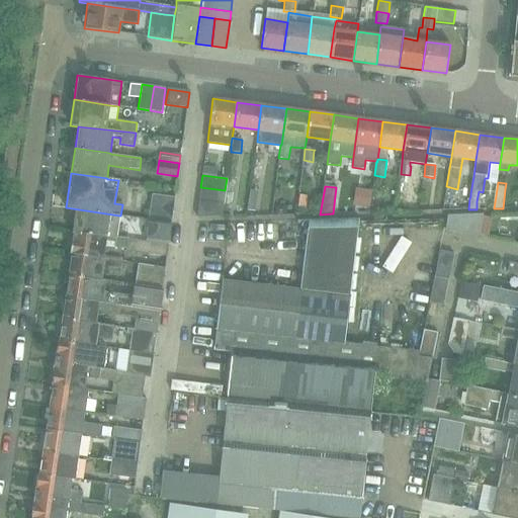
[(225,190),(200,187),(199,199),(223,203),(225,190)]
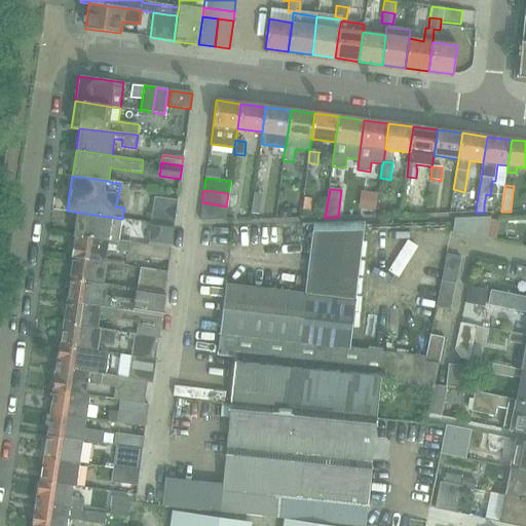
[(262,194),(255,193),(252,214),(259,215),(262,194)]
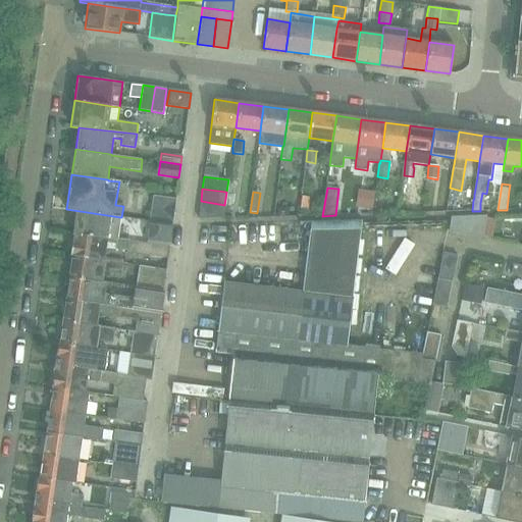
[(156,197),(153,196),(149,220),(172,223),(175,199),(156,197)]
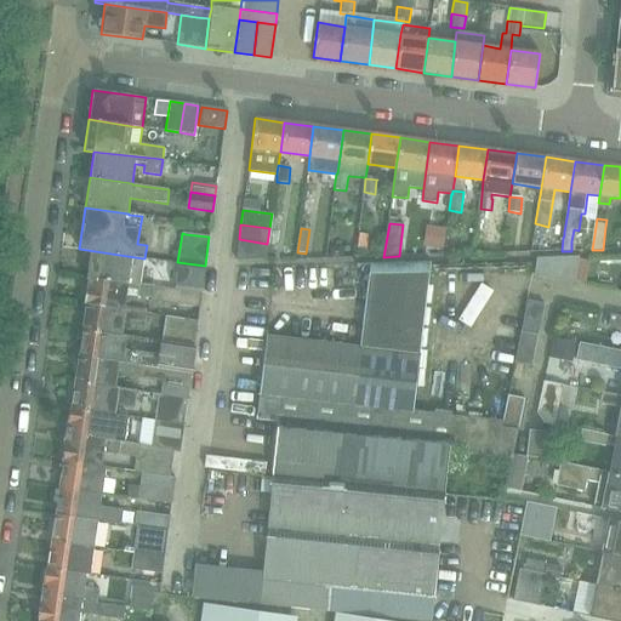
[(267,244),(239,239),(235,261),(266,260),(267,244)]
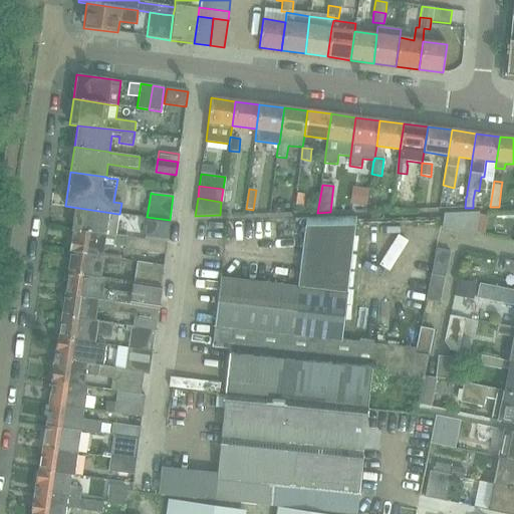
[(118,214),(65,206),(65,207),(75,209),(72,230),(115,236),(118,214)]
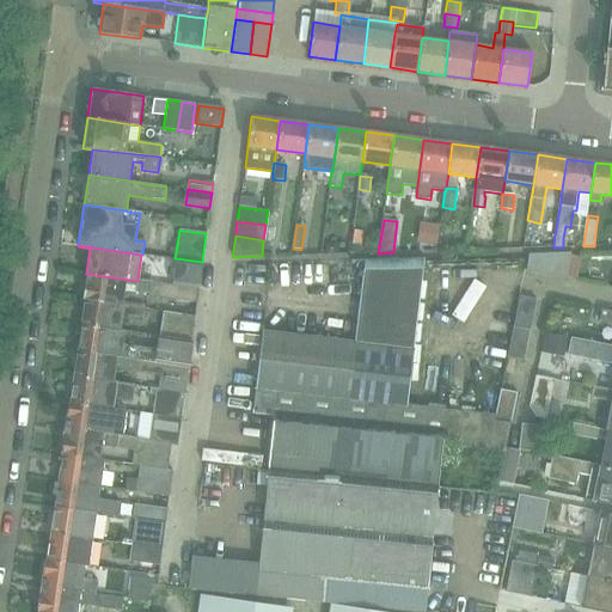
[(571,254),(530,255),(526,271),(565,280),(565,276),(570,255),(571,254)]
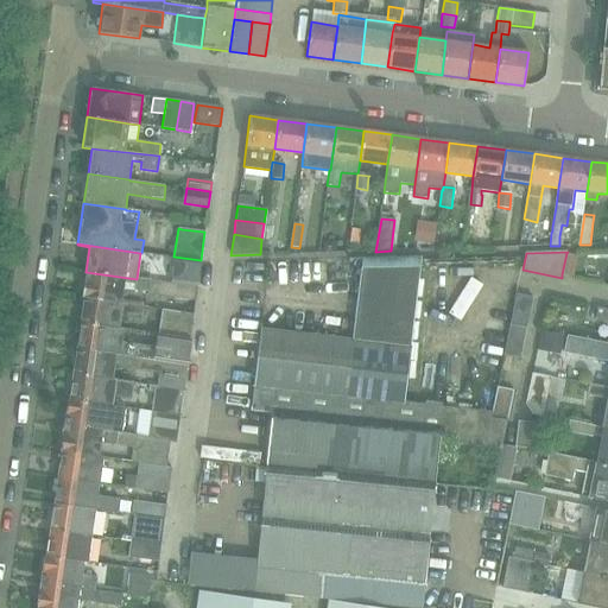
[(578,257),(567,253),(562,274),(574,277),(578,257)]
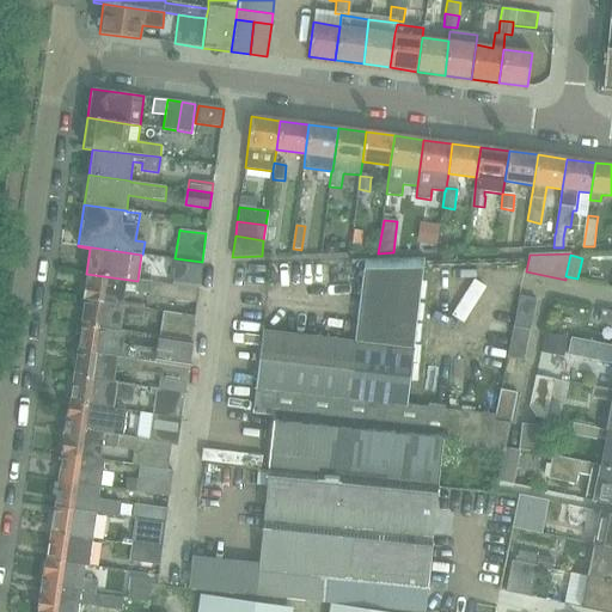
[(202,262),(175,258),(171,286),(199,289),(202,262)]
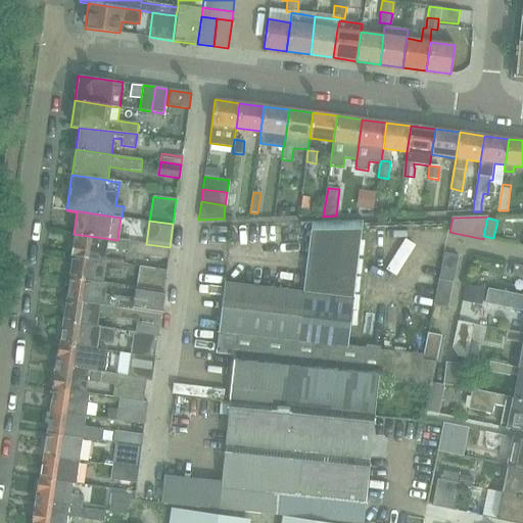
[(361,240),(363,221),(311,224),(302,292),(353,298),(359,255),(361,240)]
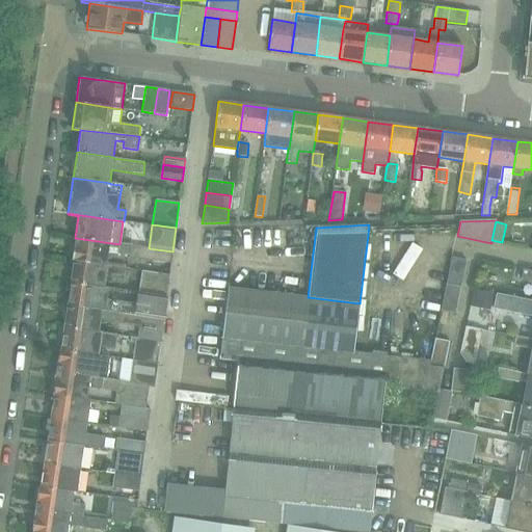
[(149,248),(120,244),(75,238),(72,261),(74,261),(99,264),(106,265),(108,253),(131,256),(130,258),(171,263),(173,251),(149,248)]
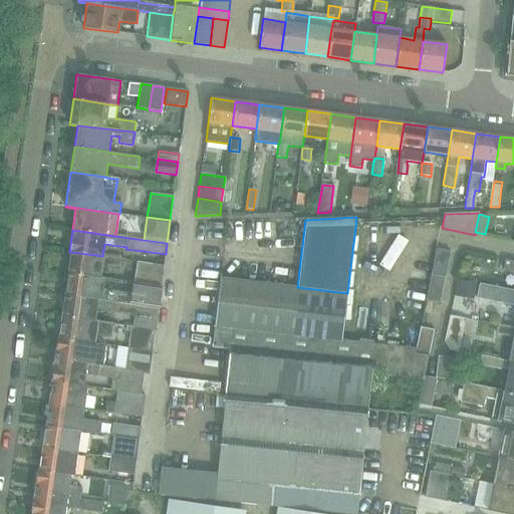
[(450,252),(437,249),(432,273),(446,276),(450,252)]
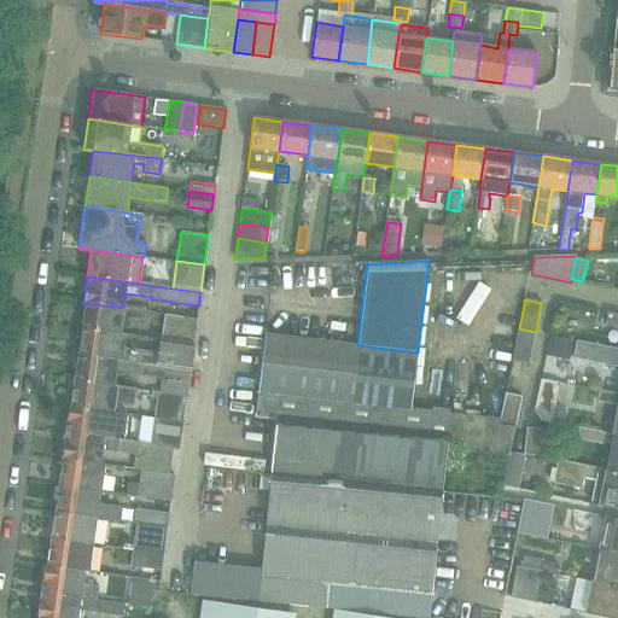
[(115,307),(86,303),(82,328),(126,334),(127,321),(144,324),(145,312),(123,308),(115,307)]
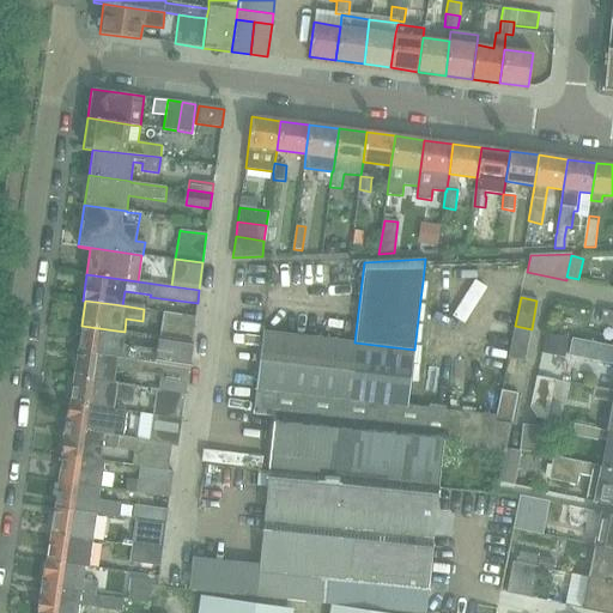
[(612,325),(612,313),(602,310),(600,322),(612,325)]
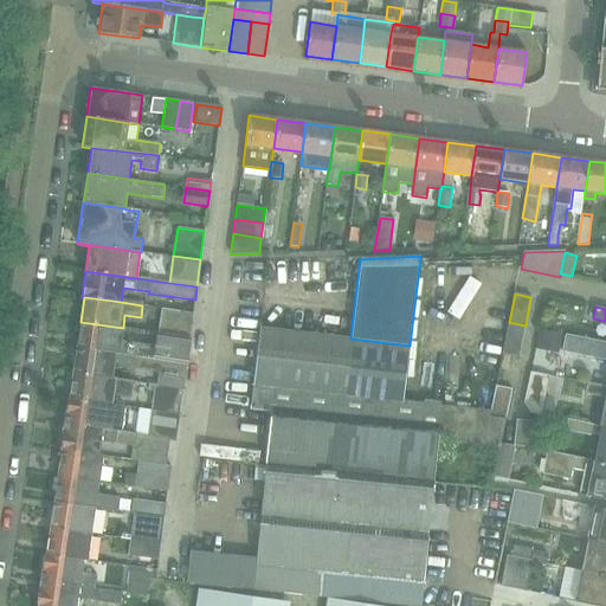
[(193,314),(161,309),(159,334),(189,339),(193,314)]
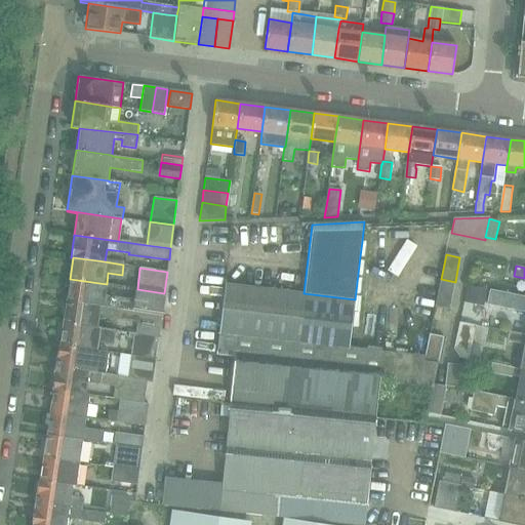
[(107,284),(70,279),(67,300),(162,315),(165,293),(164,293),(137,289),(135,299),(105,295),(107,284)]
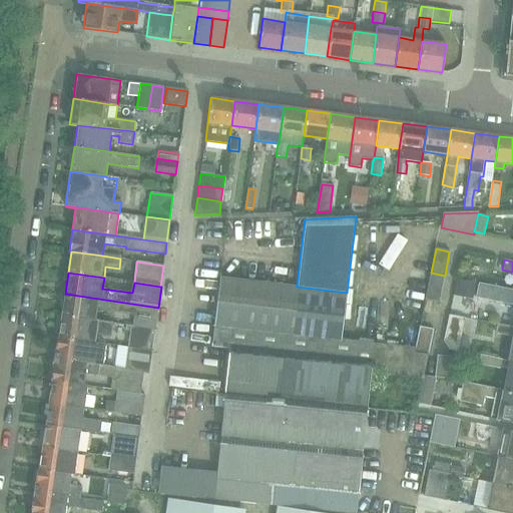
[(445,276),(431,273),(425,300),(439,303),(445,276)]
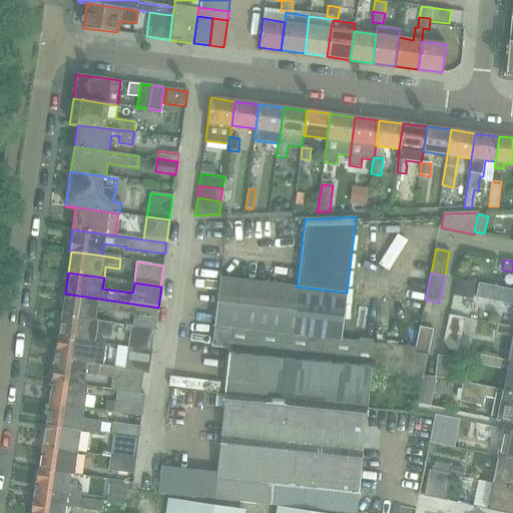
[(340,341),(341,340),(347,293),(297,287),(219,278),(214,326),(340,341)]
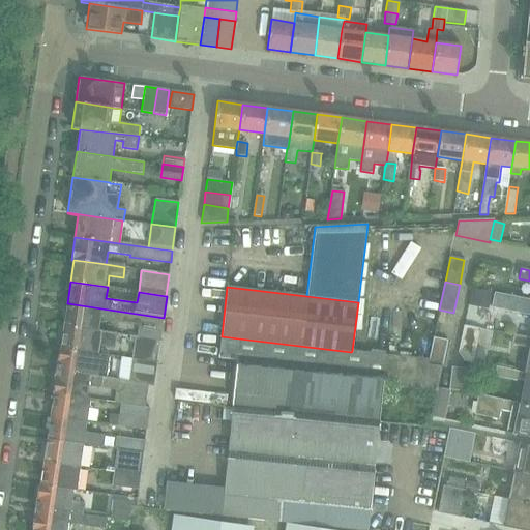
[(529,299),(494,293),(491,308),(529,315),(529,299)]
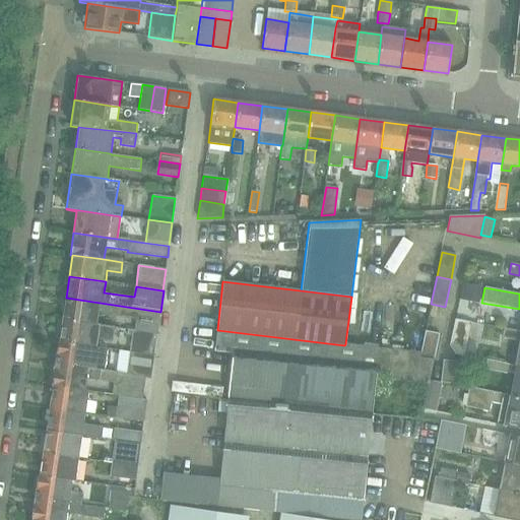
[(160,312),(66,298),(63,320),(99,325),(100,325),(101,314),(136,319),(134,330),(157,333),(160,312)]
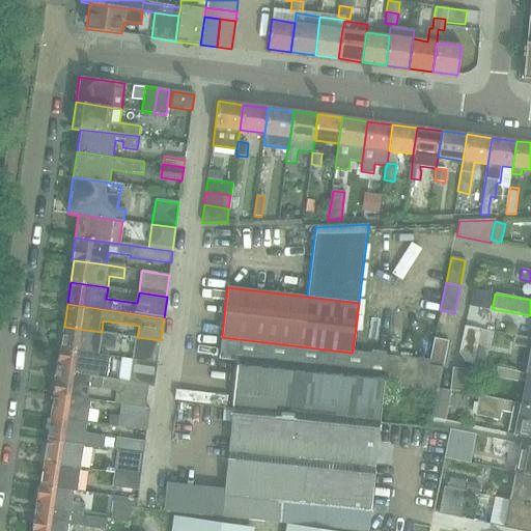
[(101,332),(64,327),(60,348),(98,355),(99,347),(115,351),(117,334),(102,332),(101,332)]
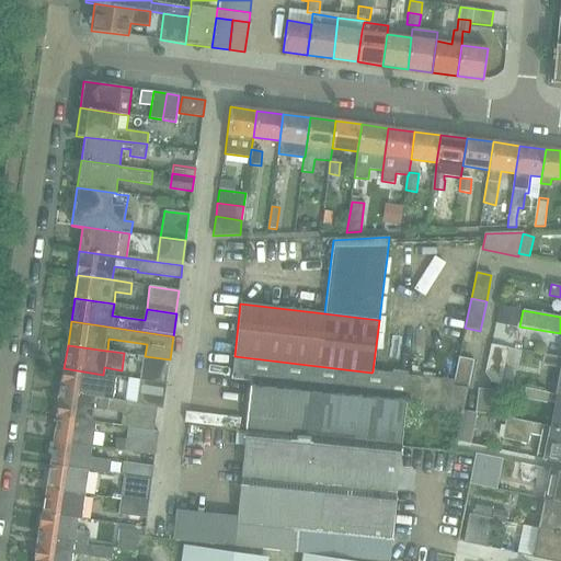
[(170,359),(145,356),(139,355),(138,362),(144,363),(140,380),(165,384),(170,359)]
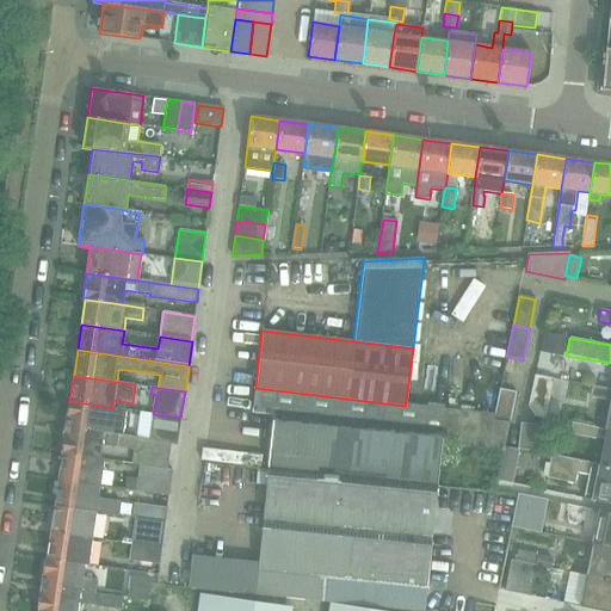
[(610,401),(610,403),(605,431),(610,432),(610,390),(592,387),(590,397),(610,401)]
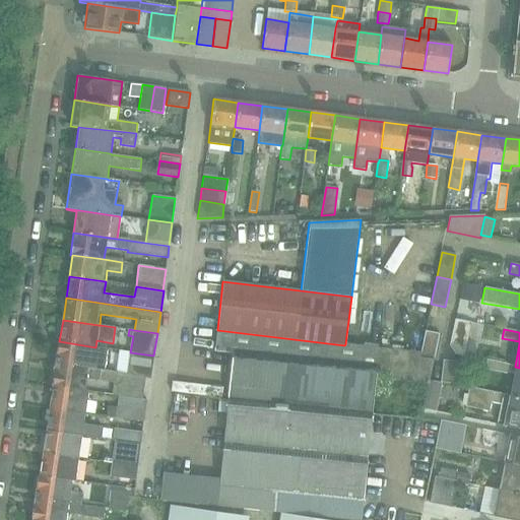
[(344,345),(217,330),(214,351),(233,353),(232,361),(376,378),(428,384),(429,381),(433,360),(418,359),(420,352),(345,344),(344,345)]
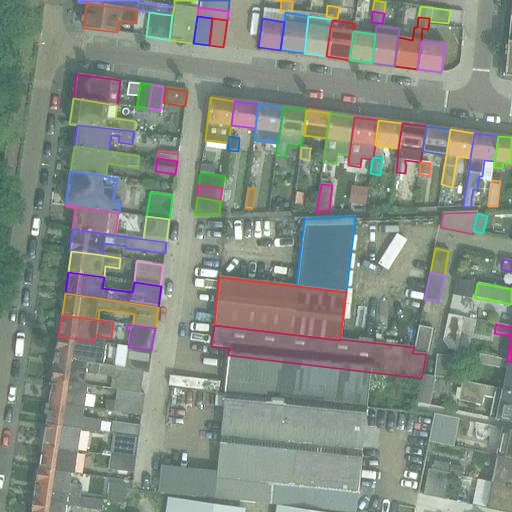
[(432,329),(419,326),(414,347),(412,353),(426,354),(432,329)]
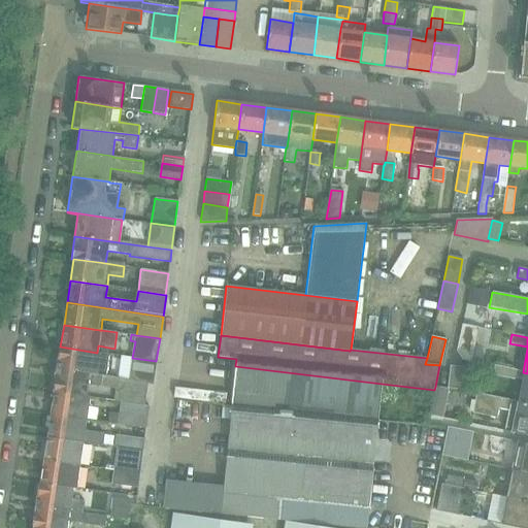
[(59,347),(56,369),(105,377),(105,376),(109,354),(97,353),(60,347),(59,347)]
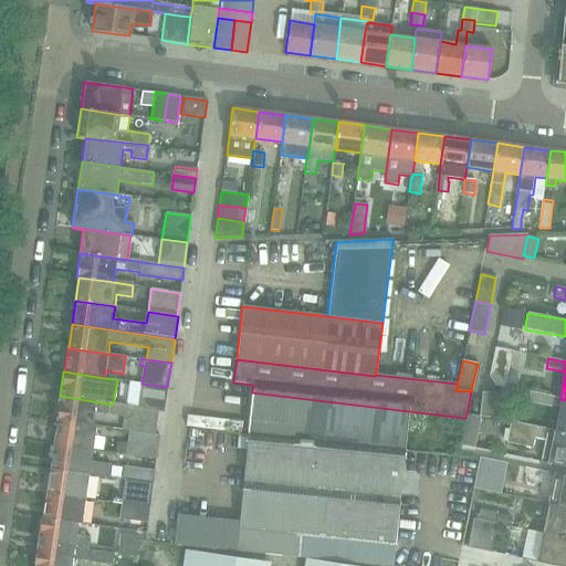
[(167,387),(142,384),(138,408),(158,411),(164,412),(167,387)]
